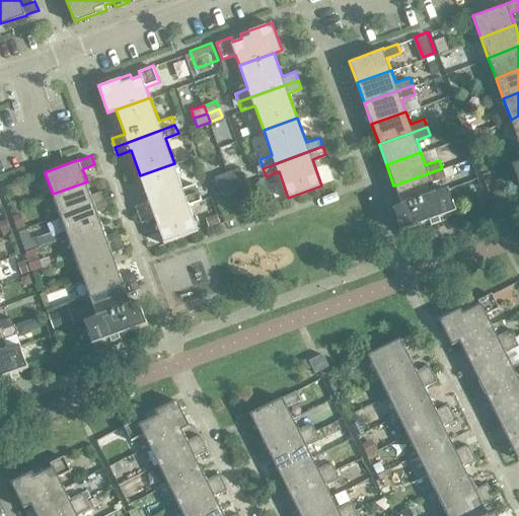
[(199,191),(196,182),(183,188),(174,163),(140,175),(149,200),(136,205),(139,213),(199,191)]
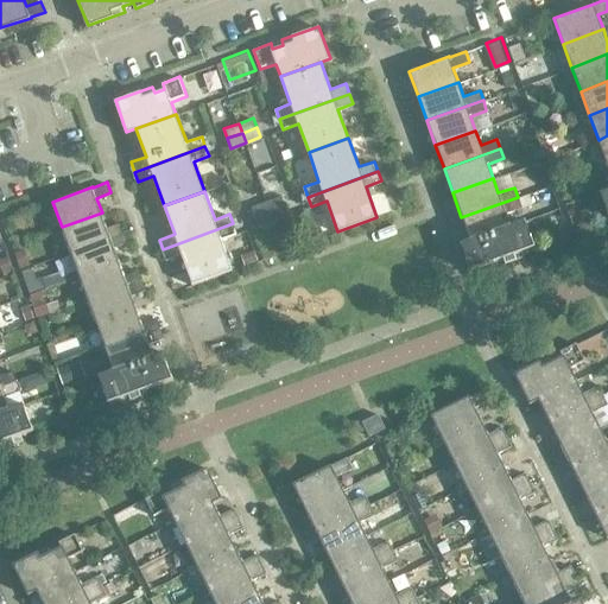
[(285,205),(282,195),(266,201),(270,210),(285,205)]
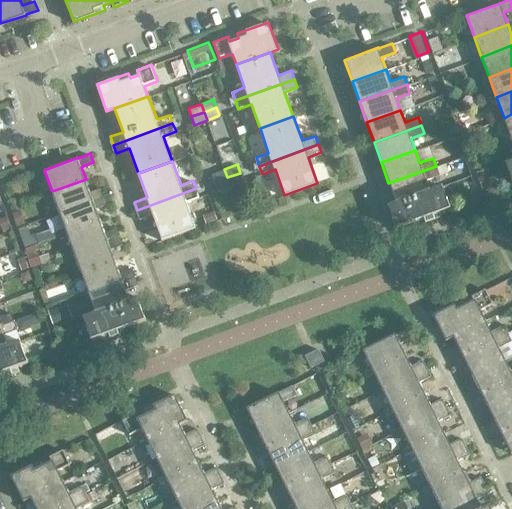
[(429,190),(425,179),(439,174),(436,166),(388,183),(395,202),(429,190)]
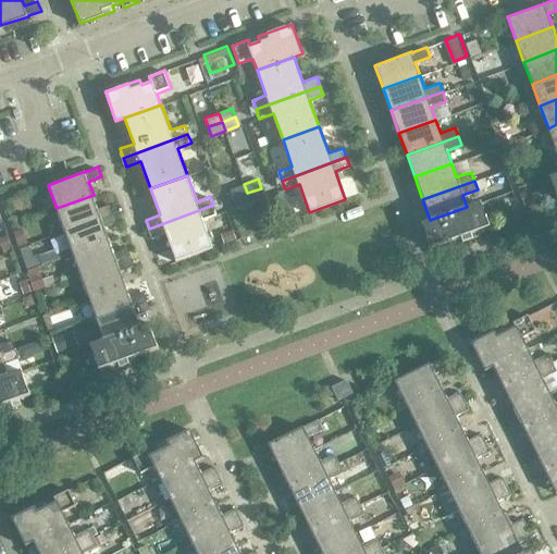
[(247,193),(244,184),(231,189),(234,198),(247,193)]
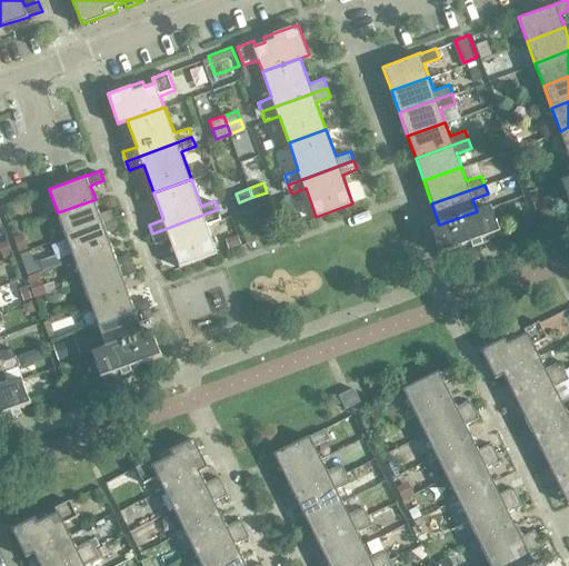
[(270,201),(267,192),(252,197),(256,206),(270,201)]
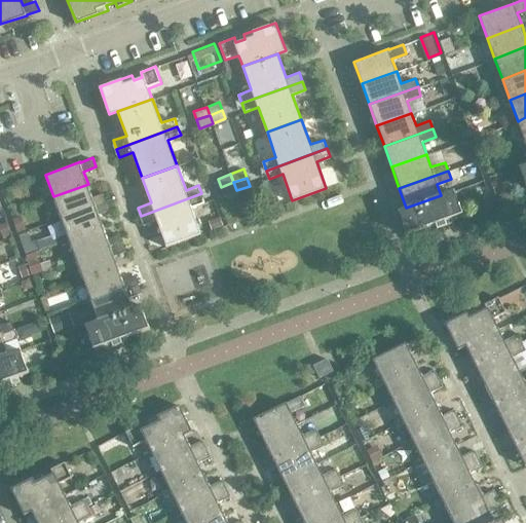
[(236,190),(233,182),(221,187),(224,195),(236,190)]
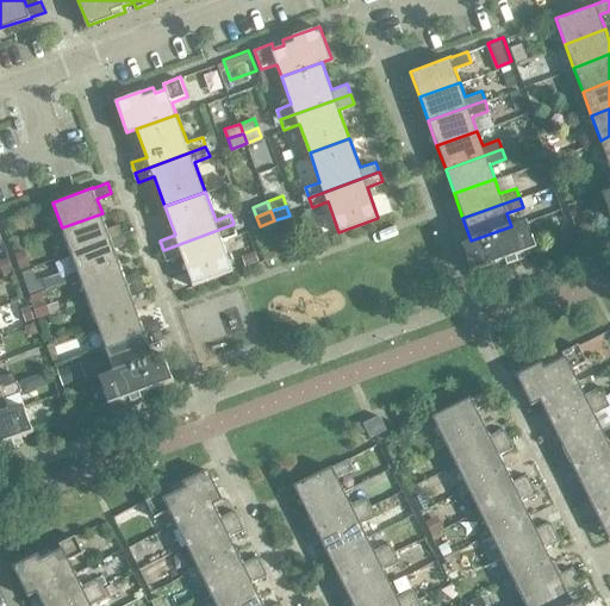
[(70,252),(125,232),(122,222),(107,227),(103,213),(62,227),(70,252)]
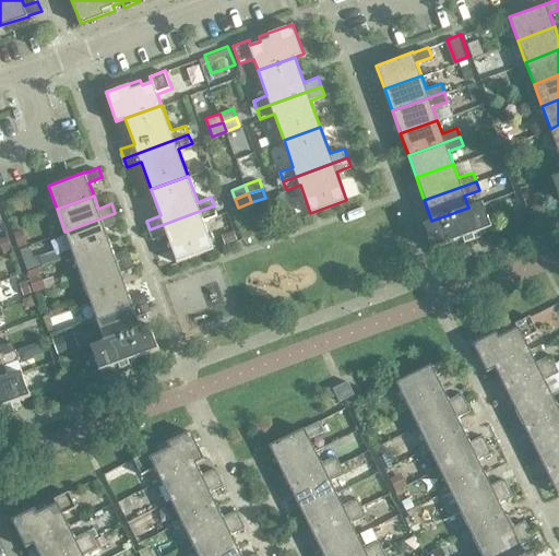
[(546,212),(543,201),(526,208),(531,219),(546,212)]
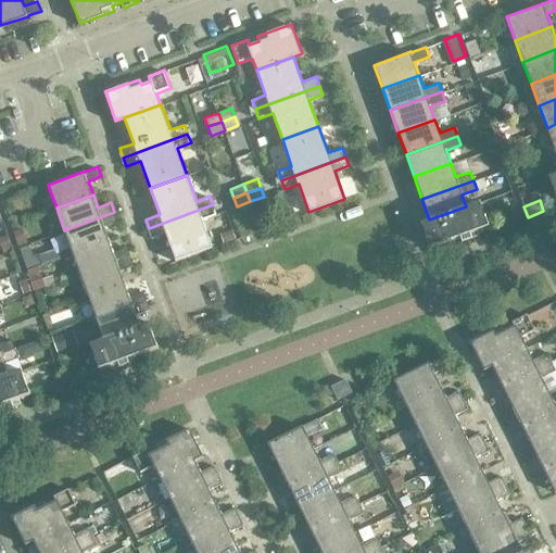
[(489,226),(481,201),(466,206),(429,220),(421,223),(431,247),(462,236),(463,240),(476,236),(474,231),(489,226)]
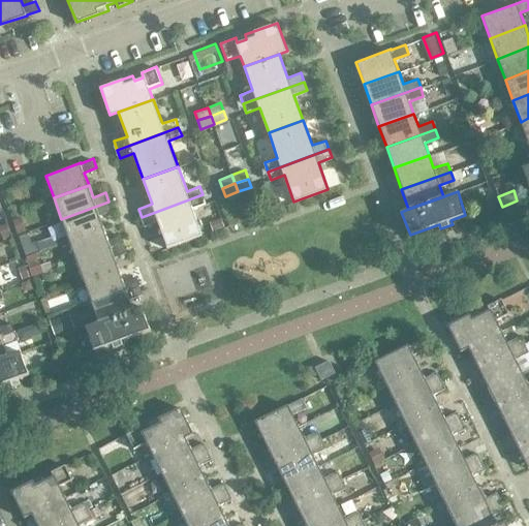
[(203,235),(193,208),(206,204),(203,194),(142,217),(145,225),(158,221),(167,247),(203,235)]
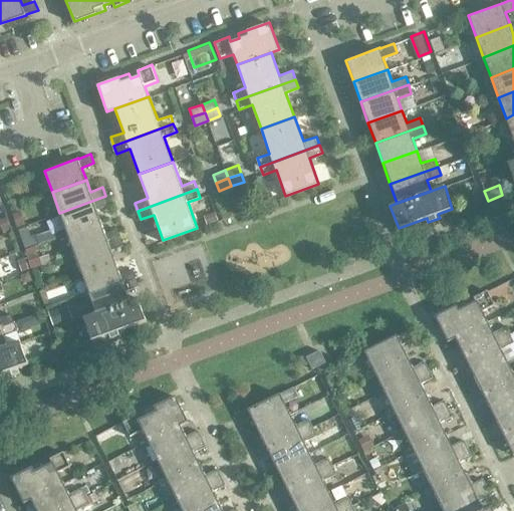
[(484,202),(480,192),(466,197),(469,208),(484,202)]
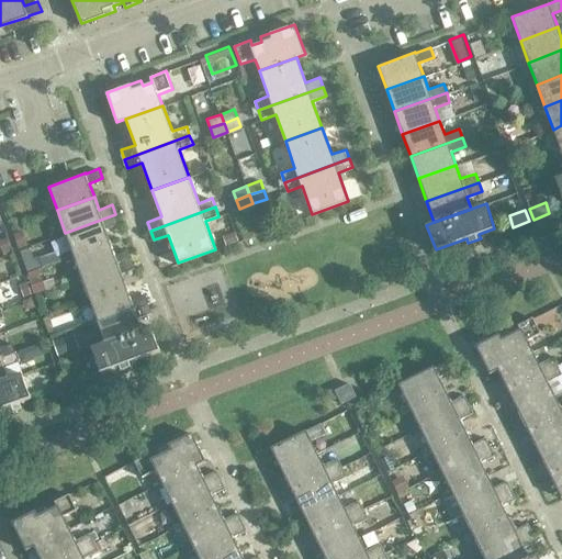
[(110,241),(105,227),(119,223),(115,214),(65,233),(74,255),(110,241)]
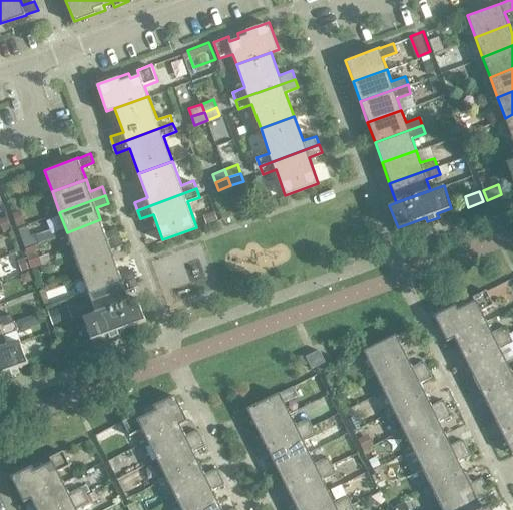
[(74,252),(120,235),(117,227),(105,231),(100,219),(67,232),(74,252)]
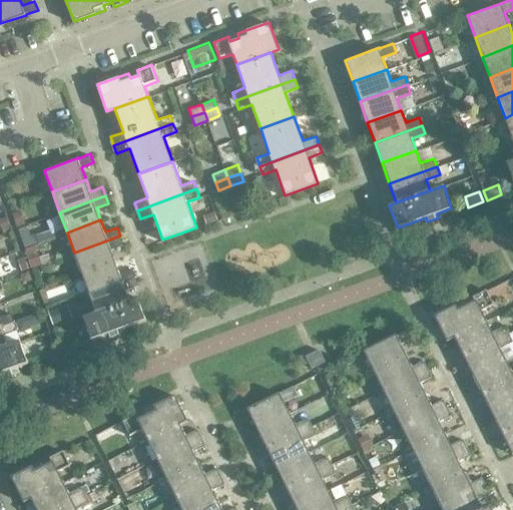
[(115,261),(111,248),(123,243),(120,235),(74,252),(81,273),(115,261)]
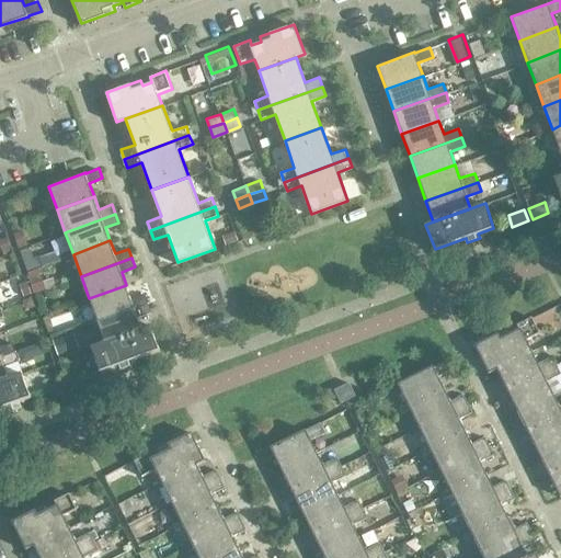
[(98,321),(148,303),(145,293),(132,298),(126,285),(89,298),(98,321)]
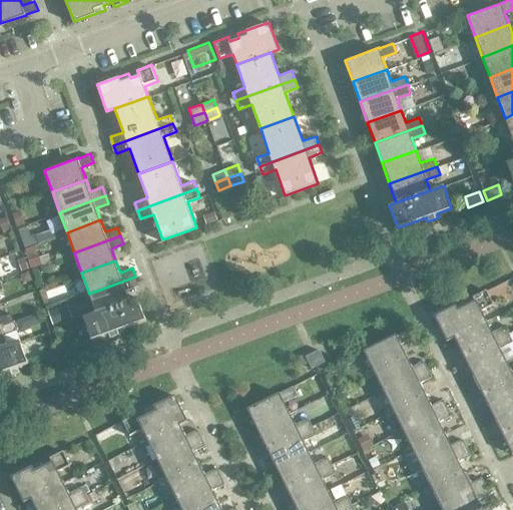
[(130,300),(126,289),(138,285),(135,277),(89,294),(96,313),(130,300)]
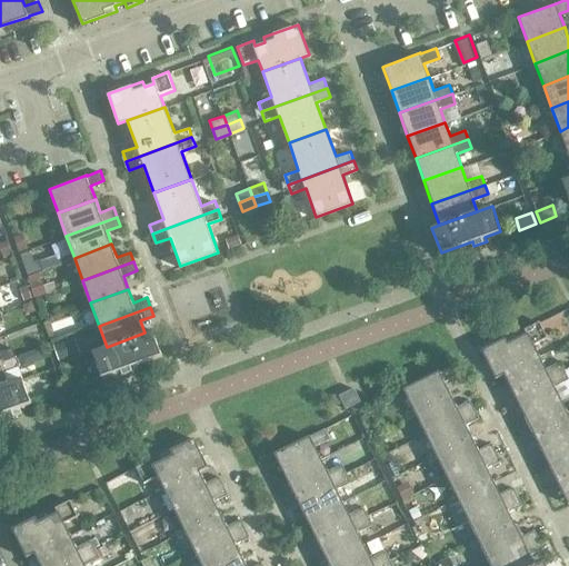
[(539,356),(532,344),(547,336),(539,320),(525,328),(527,333),(517,338),(515,333),(481,349),(496,378),(503,374),(539,356)]
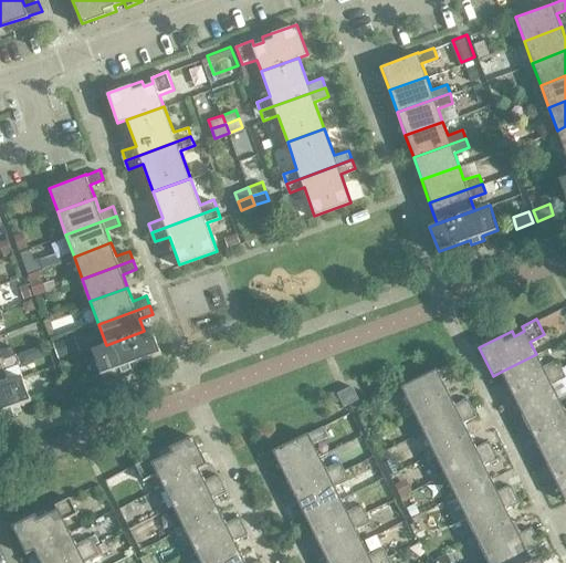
[(161,353),(152,327),(144,331),(106,345),(92,350),(102,375),(113,371),(114,376),(127,371),(133,369),(130,364),(161,353)]
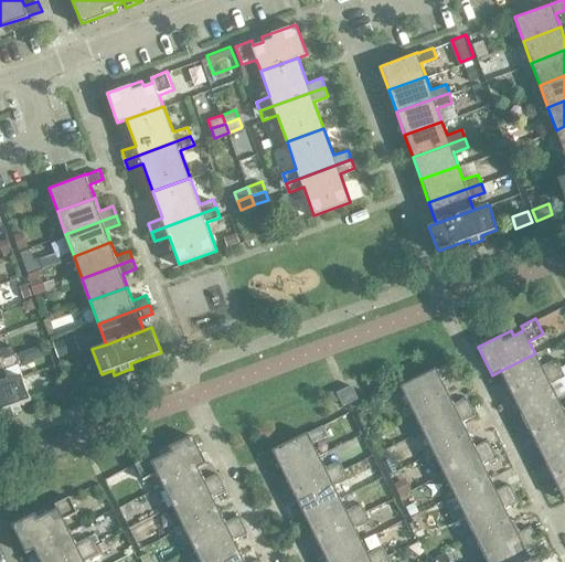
[(0,358),(14,353),(11,345),(0,348),(0,358)]
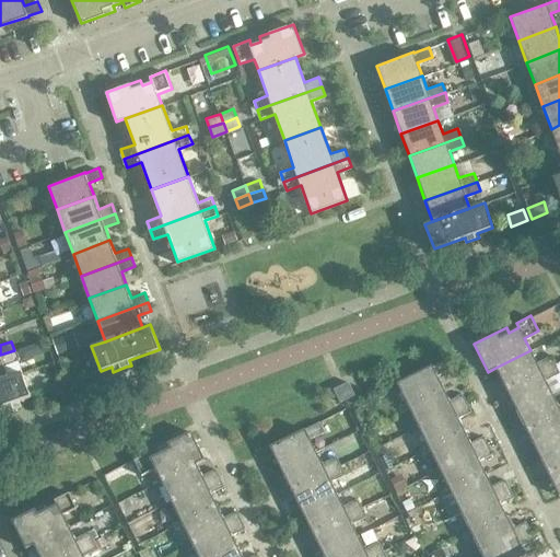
[(0,380),(8,378),(3,364),(18,359),(14,350),(0,355),(0,380)]
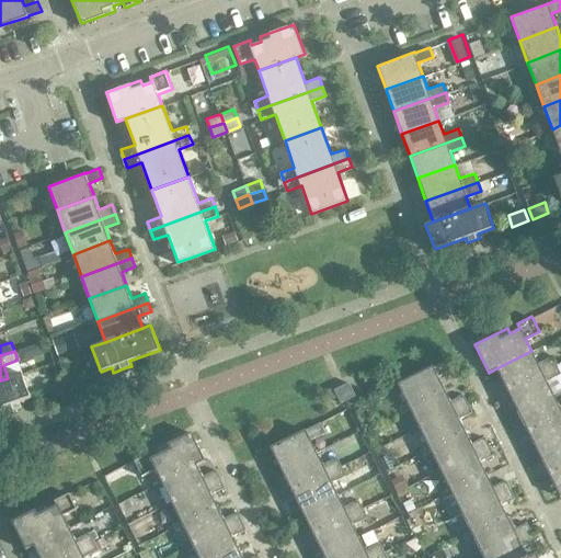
[(507,390),(557,365),(552,356),(538,363),(531,351),(496,368),(507,390)]
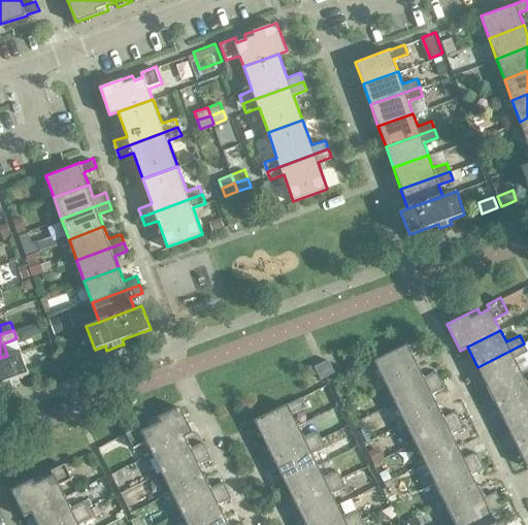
[(418,364),(413,353),(424,347),(420,338),(407,343),(374,360),(385,381),(418,364)]
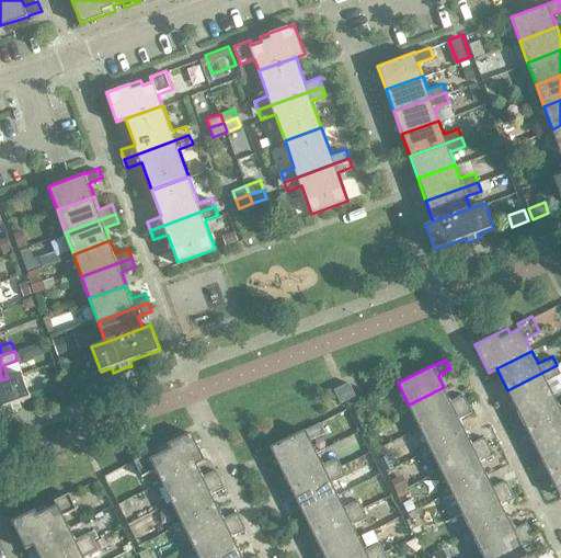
[(552,394),(547,380),(560,374),(557,365),(507,390),(517,411),(552,394)]
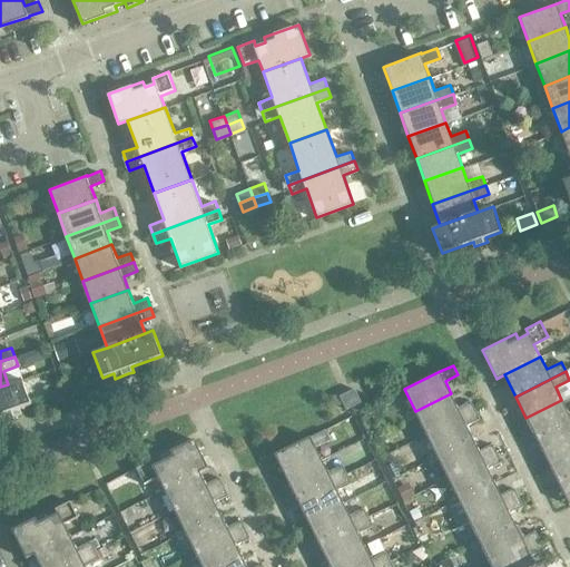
[(87,389),(84,378),(67,383),(71,394),(87,389)]
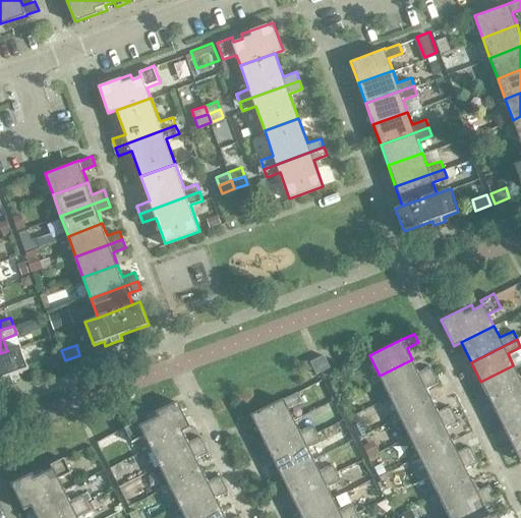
[(7,351),(0,353),(0,379),(2,379),(3,383),(20,377),(18,372),(29,368),(20,346),(7,351)]
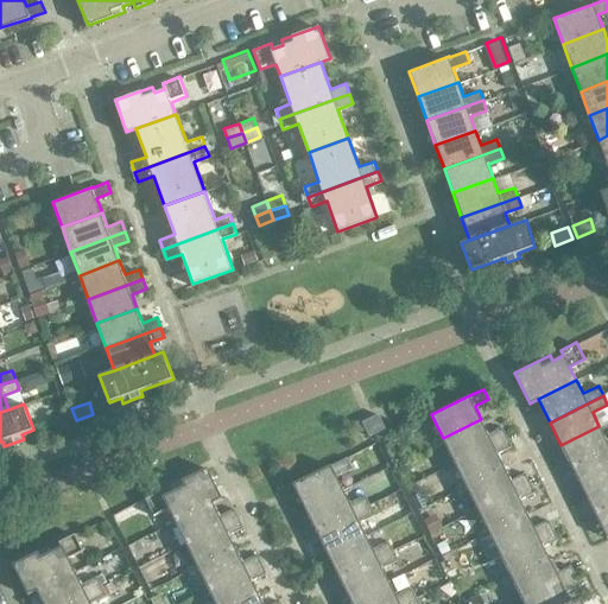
[(70,423),(67,411),(49,417),(54,428),(70,423)]
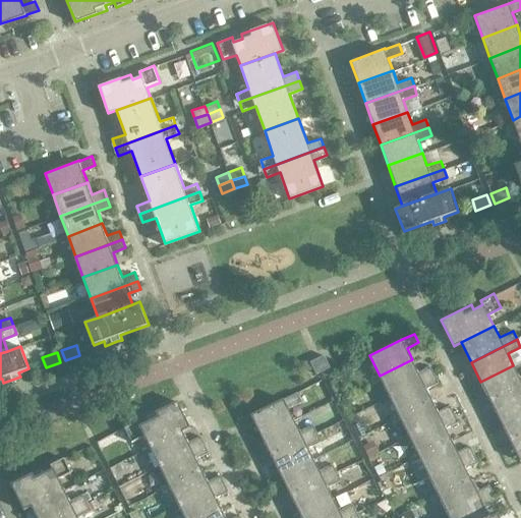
[(330,366),(325,354),(310,360),(316,372),(330,366)]
